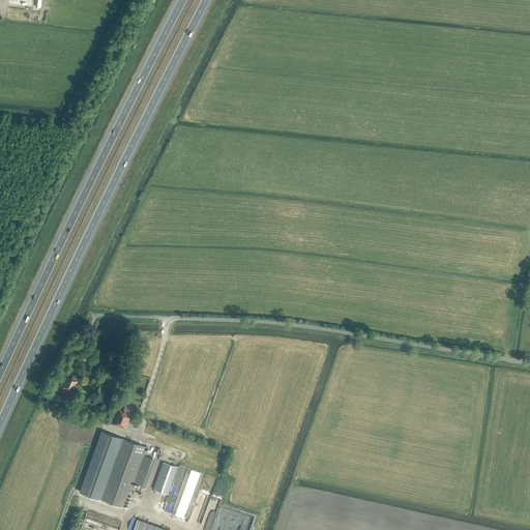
[(76,374),(71,373),(71,374),(68,373),(66,377),(65,377),(61,388),(63,388),(62,390),(65,391),(66,389),(72,392),(78,382),(74,380),(76,374)]
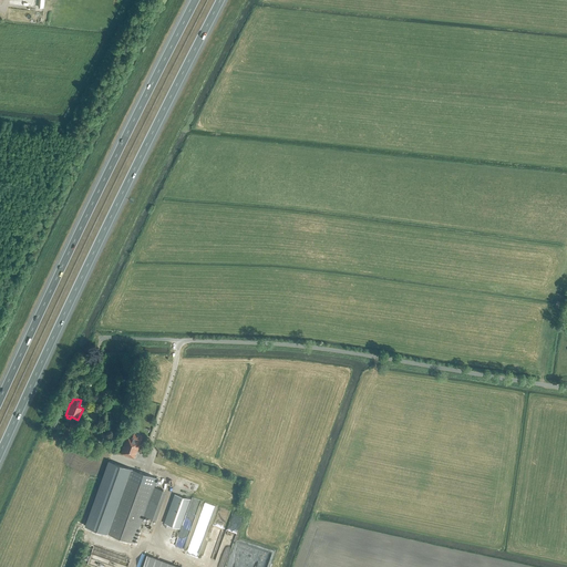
[(55,430),(62,413),(54,410),(48,426),(55,430)]
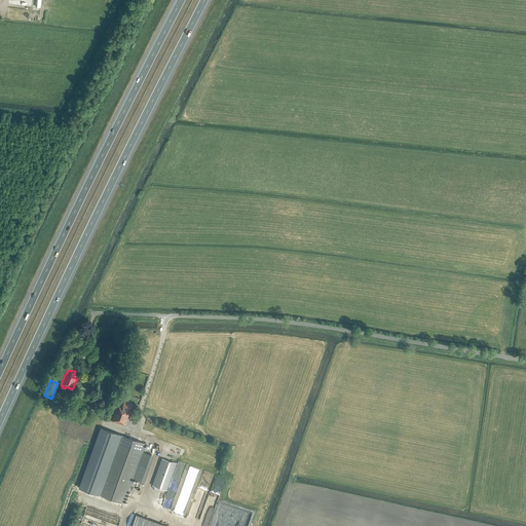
[(134,410),(136,406),(124,402),(121,408),(118,406),(112,421),(124,425),(130,411),(130,409),(134,410)]
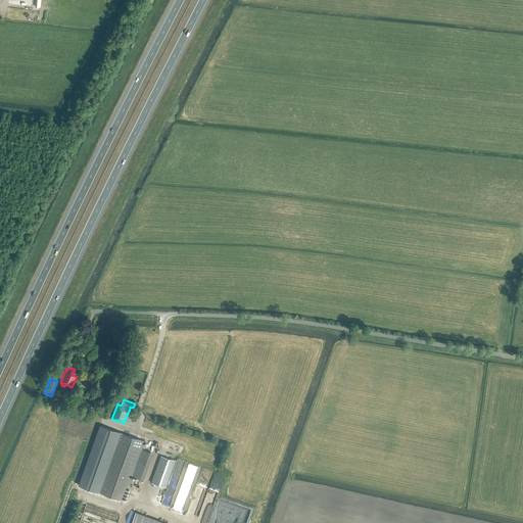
[(103,434),(111,436),(115,425),(107,422),(103,434)]
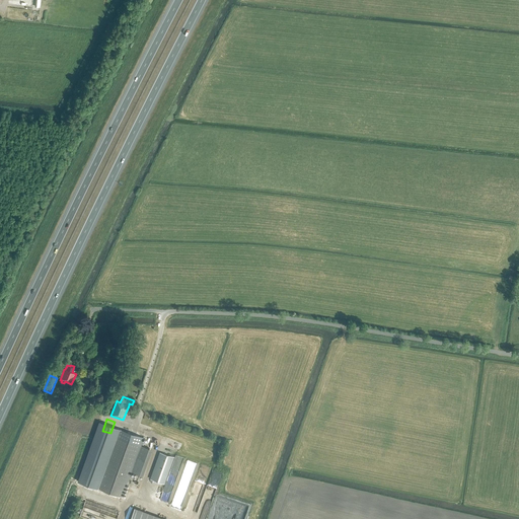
[(142,475),(148,460),(152,449),(127,441),(128,437),(132,425),(129,424),(129,423),(121,420),(116,433),(117,433),(97,488),(123,497),(132,471),(142,475)]
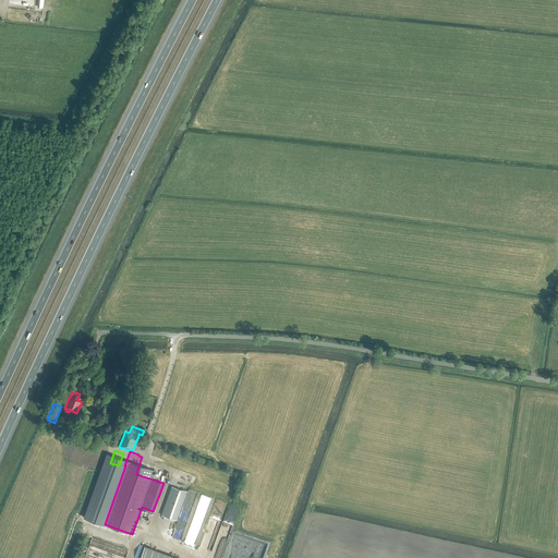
[(106,501),(119,465),(110,463),(97,499),(106,501)]
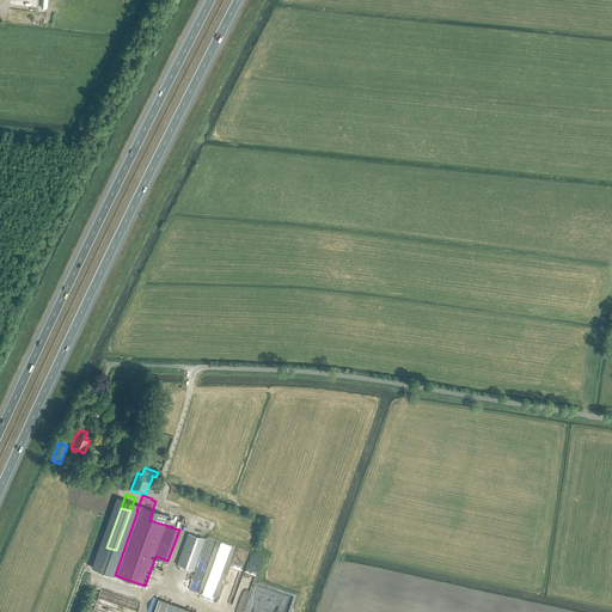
[(202,538),(187,532),(176,561),(191,567),(202,538)]
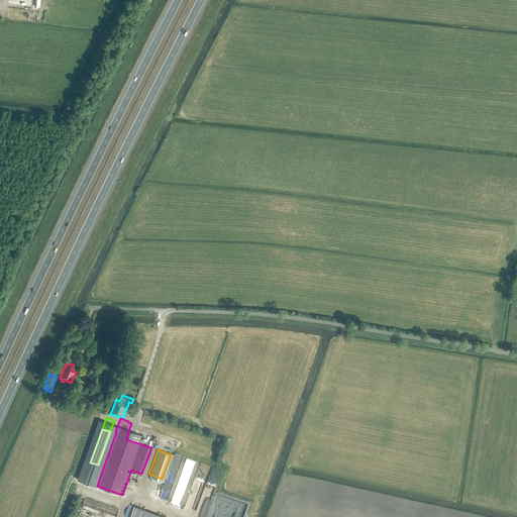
[(192,476),(196,460),(187,457),(186,462),(188,463),(187,467),(189,468),(186,474),(192,476)]
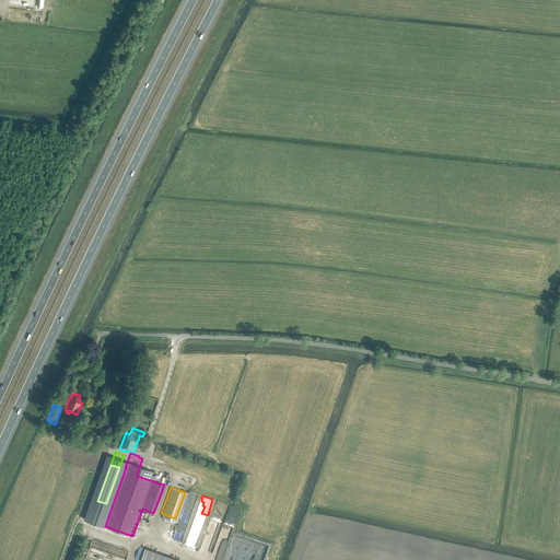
[(177,559),(144,548),(140,559),(177,559)]
